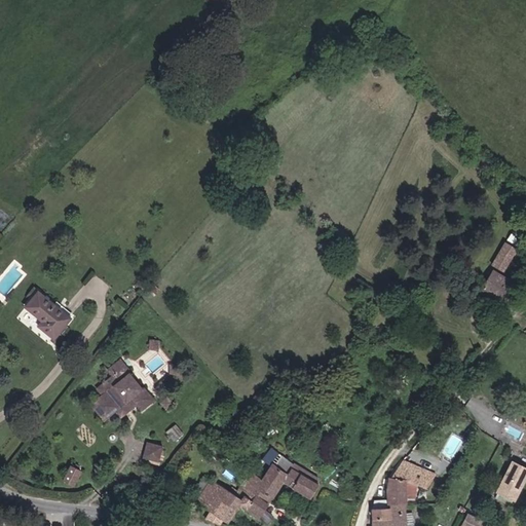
[(503,271),(517,249),(504,241),(491,264),(503,271)]
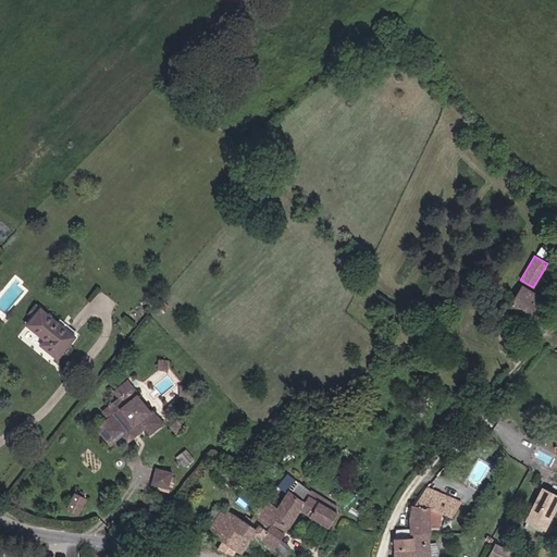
[(531,318),(541,297),(522,287),(511,307),(531,318)]
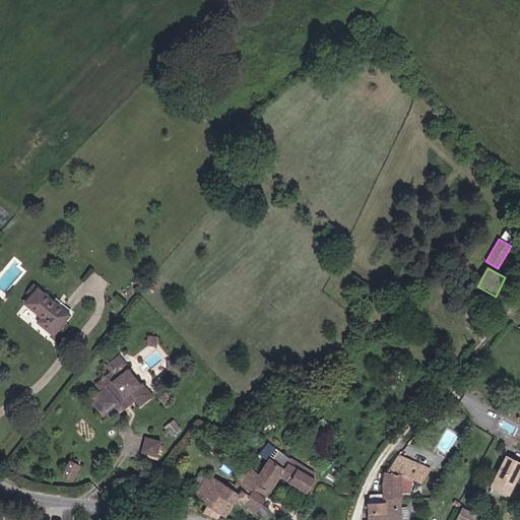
[(152,293),(157,286),(150,279),(144,285),(152,293)]
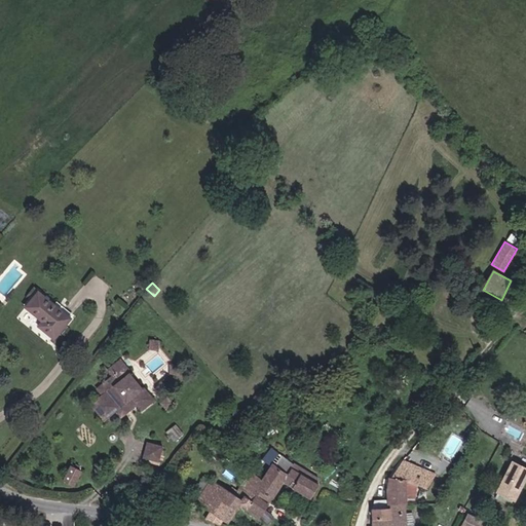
[(70,317),(38,292),(26,306),(42,321),(45,323),(41,328),(53,338),(70,317)]
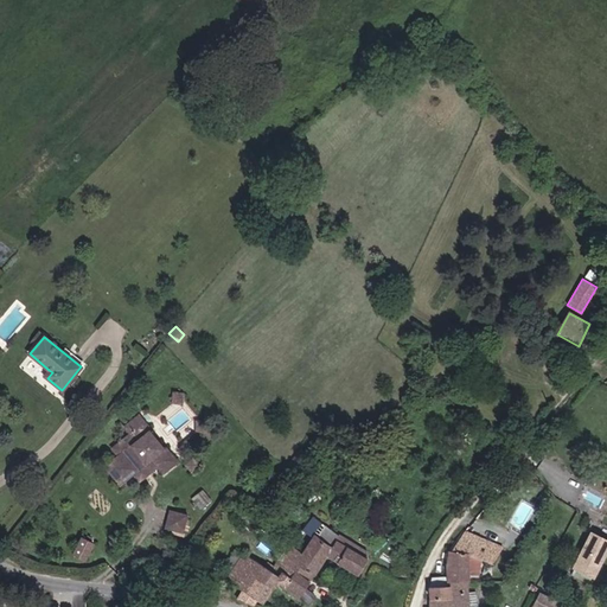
[(184,404),(185,393),(173,391),(172,403),(184,404)]
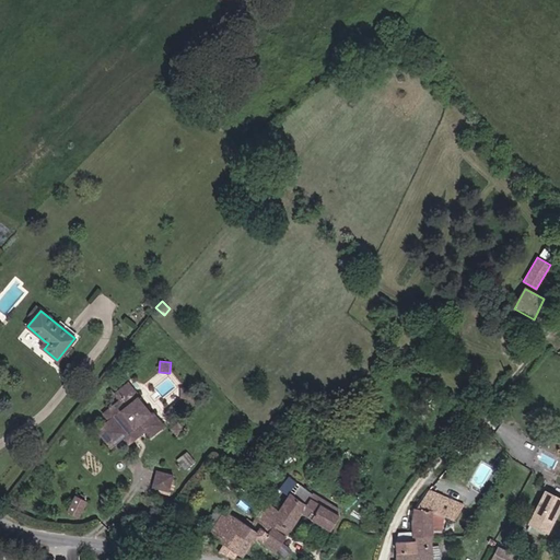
[(164,426),(153,412),(152,413),(138,397),(139,396),(132,387),(128,382),(115,393),(120,399),(103,413),(108,420),(96,430),(111,447),(123,438),(129,444),(146,431),(151,436),(164,426)]
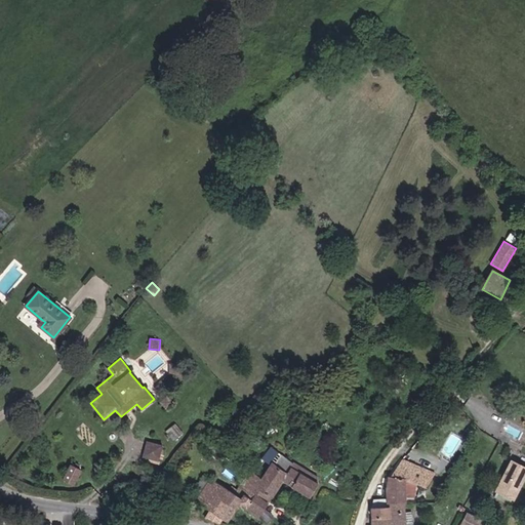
[(179,374),(179,363),(169,363),(169,373),(179,374)]
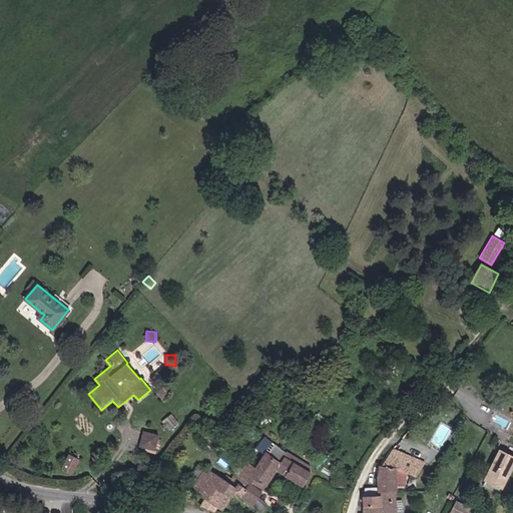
[(434,370),(425,362),(421,367),(430,375),(434,370)]
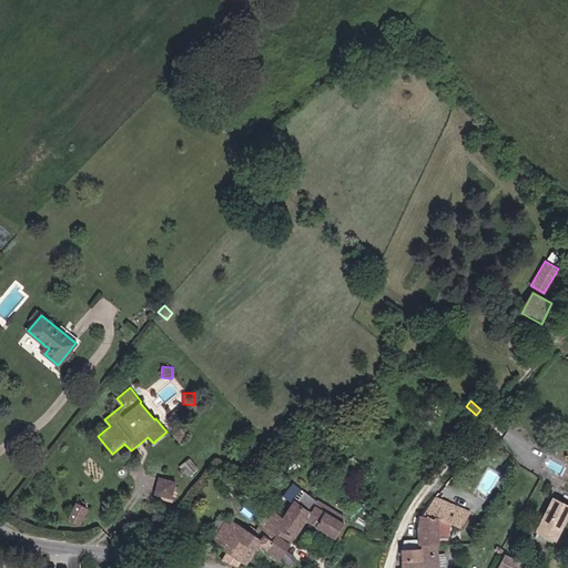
[(455,407),(448,402),(445,407),(450,412),(455,407)]
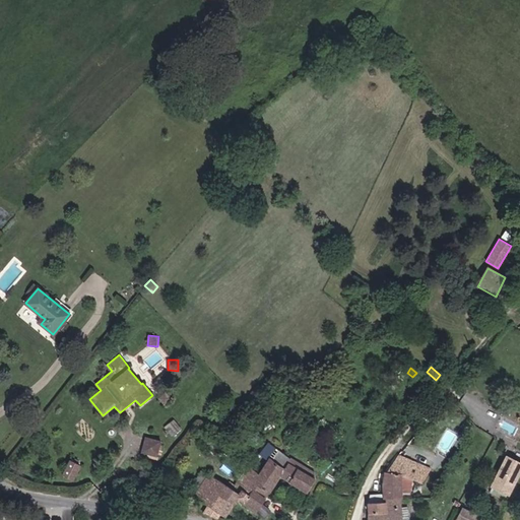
[(170,399),(165,393),(159,398),(165,403),(170,399)]
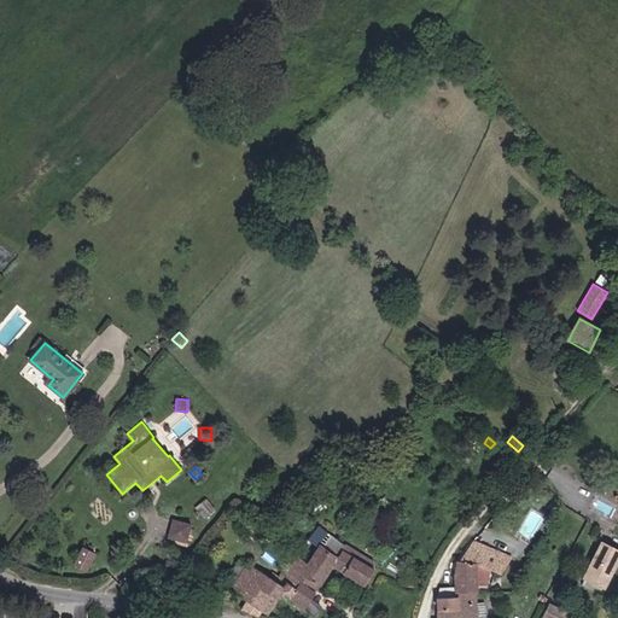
[(215,512),(207,501),(198,508),(207,519),(215,512)]
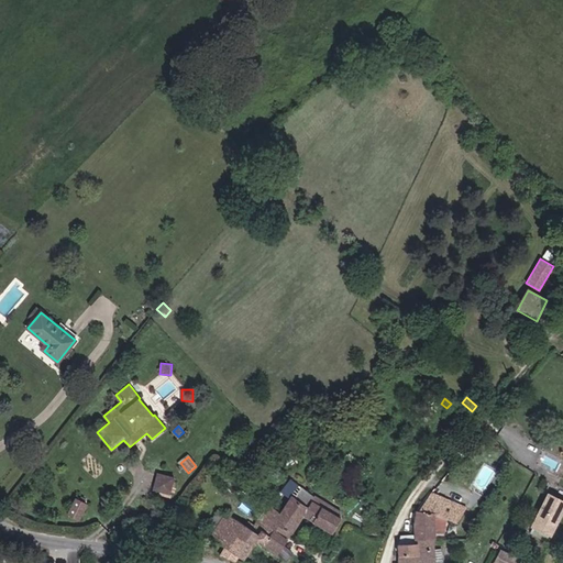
[(169,494),(174,477),(157,473),(153,489),(169,494)]
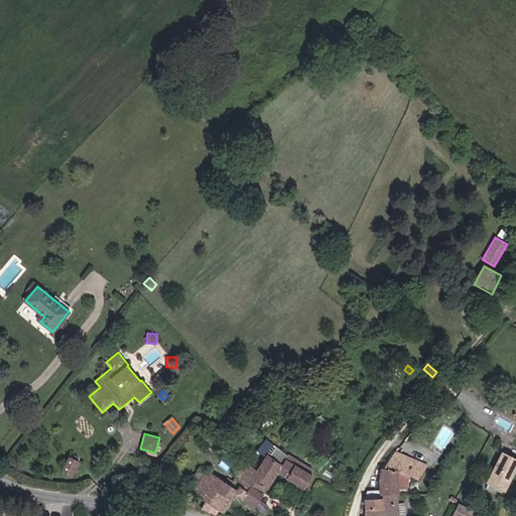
[(313,470),(296,460),(293,464),(286,460),(288,456),(270,442),(266,438),(265,438),(257,450),(266,456),(257,470),(244,459),(237,467),(266,489),(277,471),(304,488),(313,474),(313,470)]
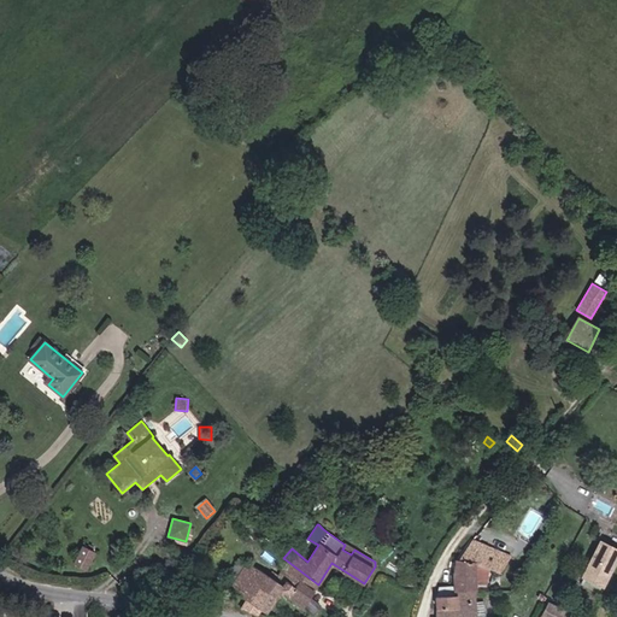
[(500,573),(511,556),(474,539),(459,559),(457,559),(454,575),(454,585),(456,592),(475,591),(476,591),(476,585),(487,583),(488,568),(500,573)]
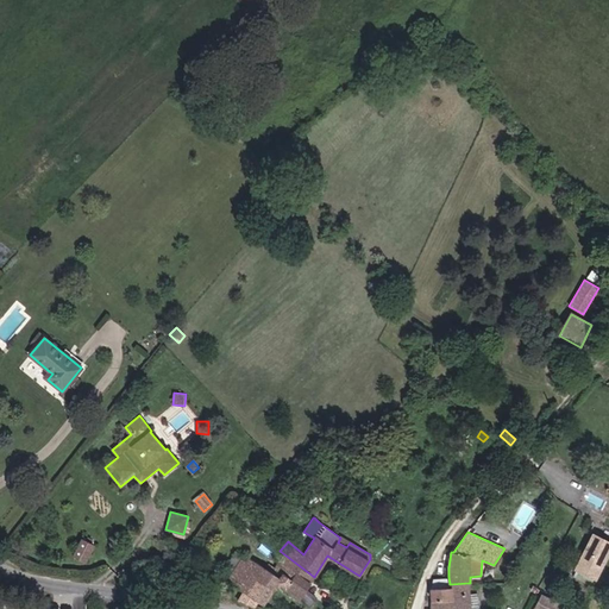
[(381,540),(374,535),(370,542),(377,547),(381,540)]
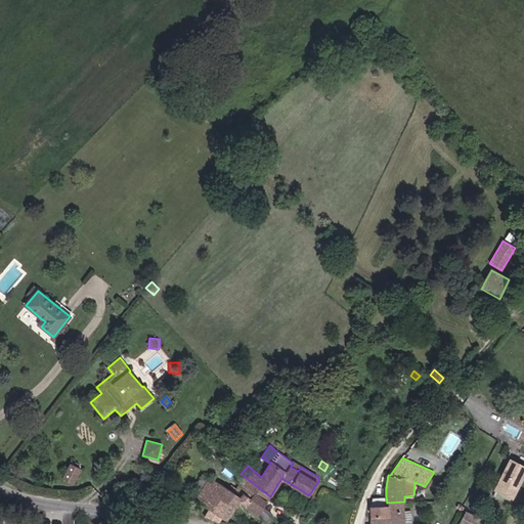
[(511,496),(523,470),(523,467),(511,462),(497,489),(511,496)]
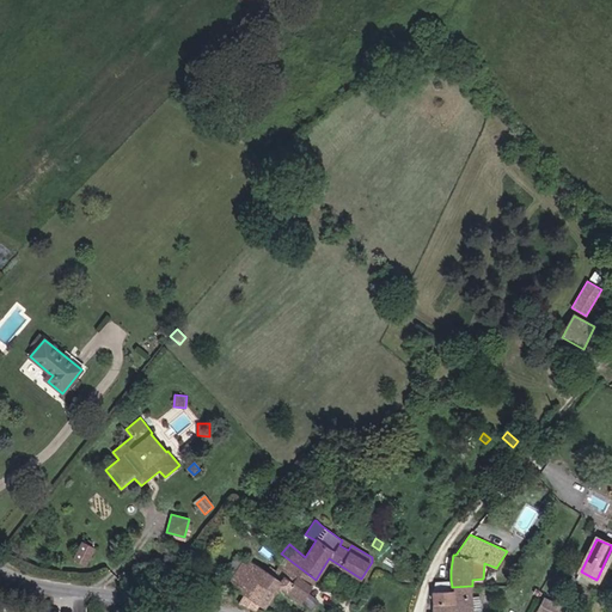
[(352,545),(342,540),(340,545),(348,550),(352,545)]
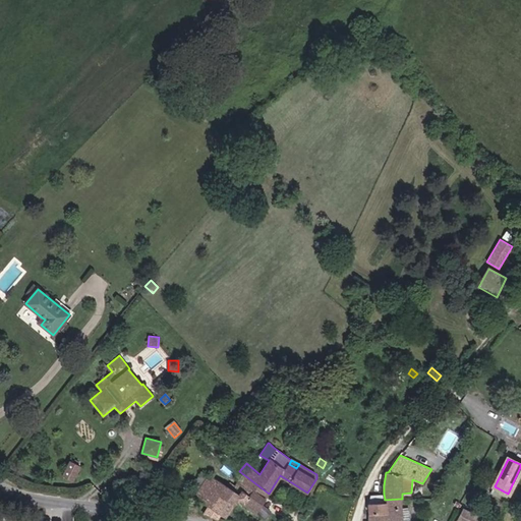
[(73,481),(80,466),(69,461),(62,476),(73,481)]
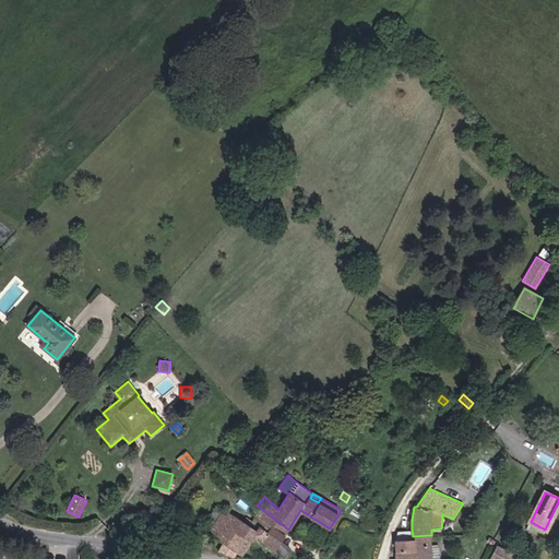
[(282,538),(288,530),(257,506),(252,511),(257,514),(252,521),(249,525),(244,522),(225,509),(209,533),(224,544),(219,551),(234,558),(237,552),(241,555),(256,534),(285,556),(293,546),(282,538)]
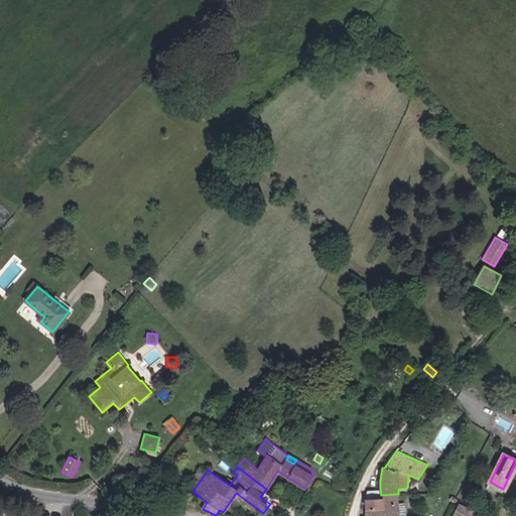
[(346,490),(349,479),(338,476),(335,488),(345,491),(345,489),(346,490)]
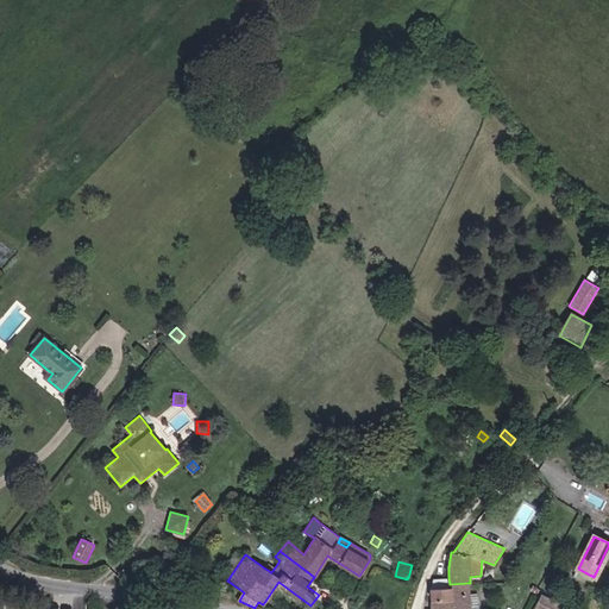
[(470,608),(469,594),(469,583),(450,584),(449,577),(433,578),(431,588),(431,608),(470,608)]
